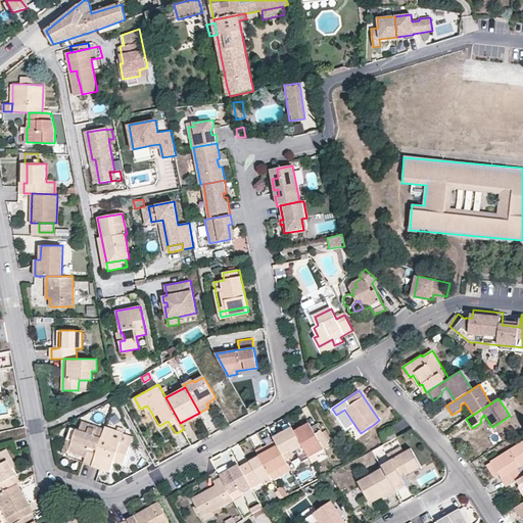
[(344,410),(336,415),(341,424),(350,419),(344,410)]
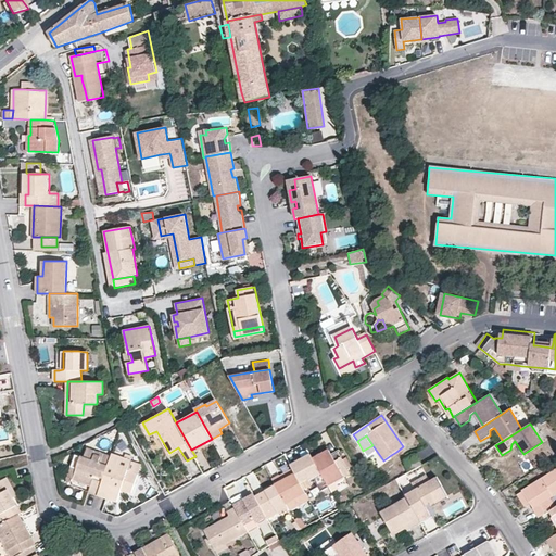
[(87,447),(84,458),(76,455),(67,477),(91,485),(89,492),(98,495),(106,470),(111,456),(87,447)]
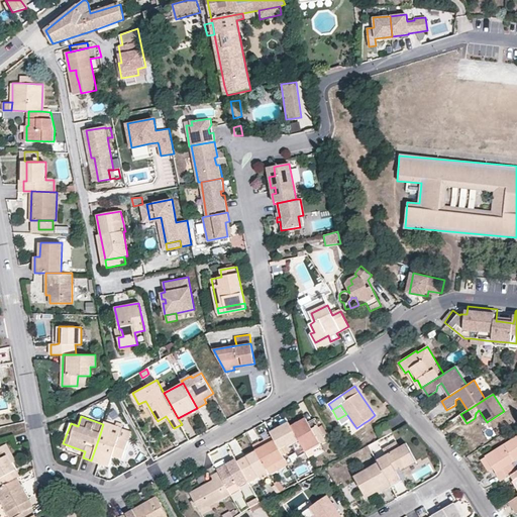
[(291,427),(298,439),(305,452),(320,443),(319,442),(325,438),(315,420),(309,423),(306,418),(291,427)]
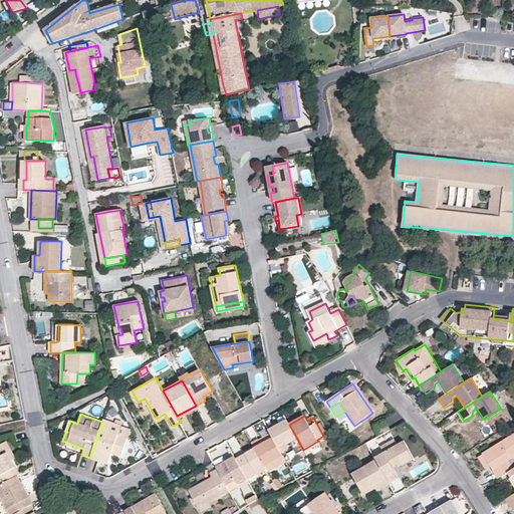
[(370,423),(366,418),(361,421),(364,426),(370,423)]
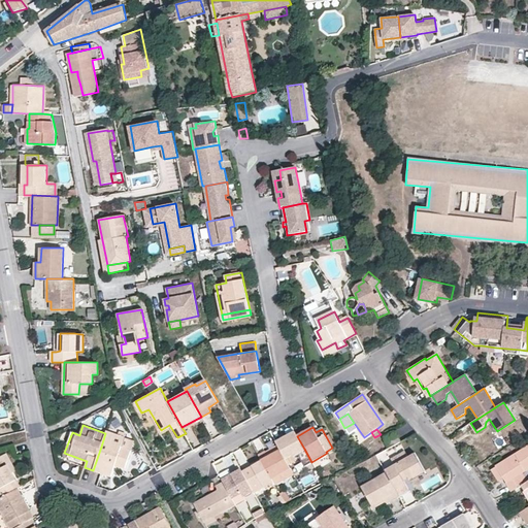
[(111,476),(116,464),(125,467),(131,449),(122,447),(125,437),(106,430),(105,433),(101,447),(93,470),(111,476)]
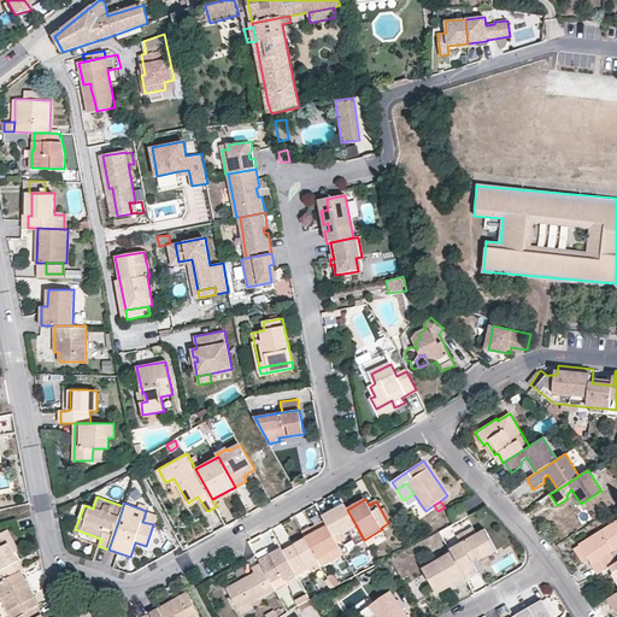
[(466,512),(460,503),(450,509),(456,518),(466,512)]
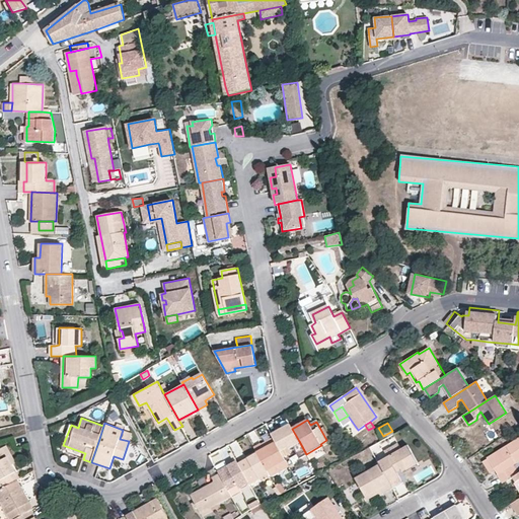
[(276,442),(280,450),(287,446),(288,447),(299,441),(292,429),(290,424),(272,435),(273,436),(276,442)]
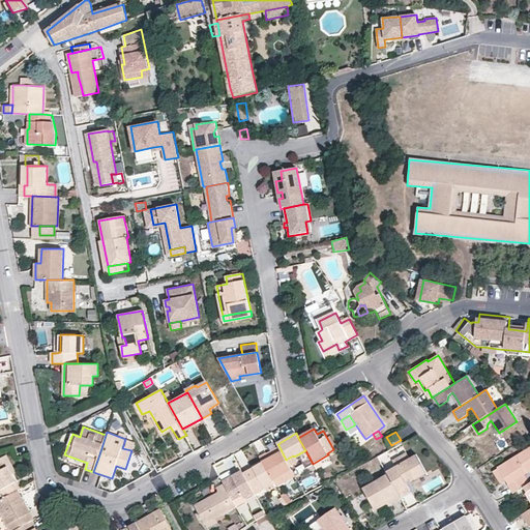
[(125,439),(122,448),(131,450),(135,442),(125,439)]
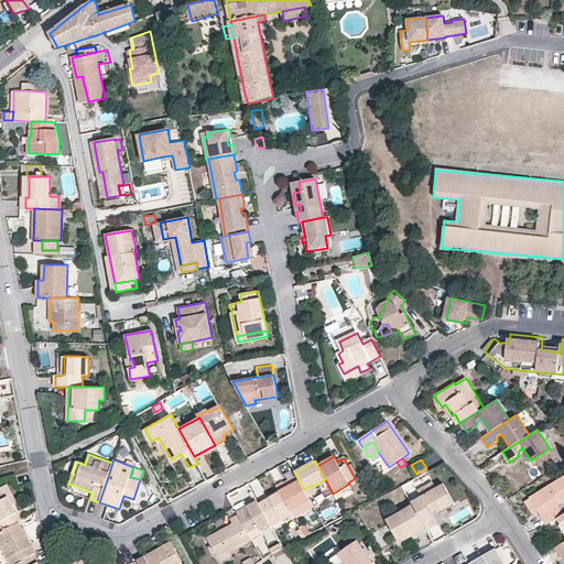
[(300,480),(296,474),(283,481),(288,488),(300,480)]
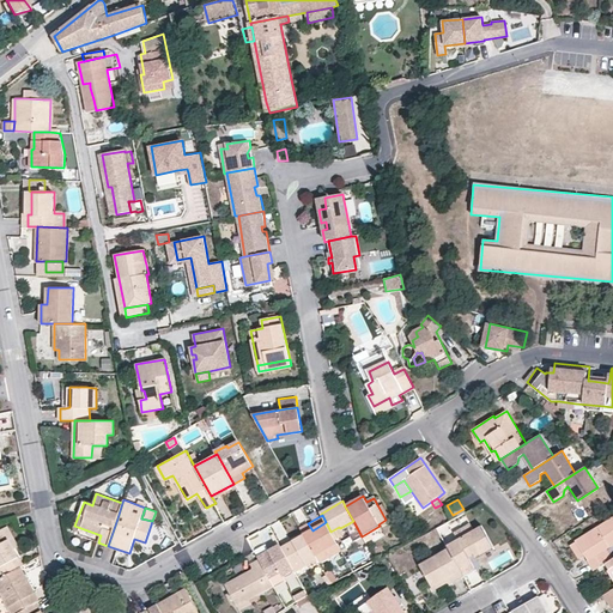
[(612,559),(606,550),(612,545),(612,516),(576,541),(584,556),(594,571),(604,565),(612,559)]
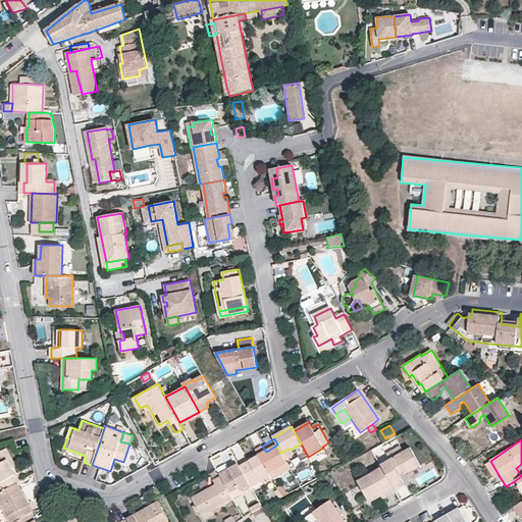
[(390,459),(404,451),(401,444),(386,452),(390,459)]
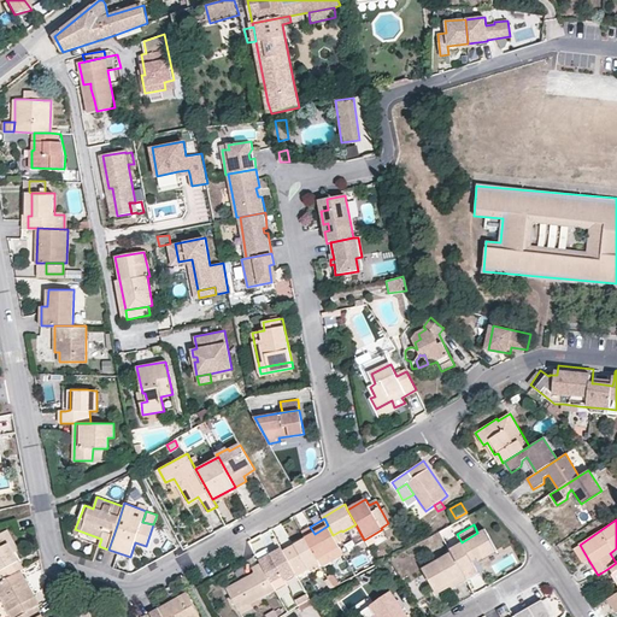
[(306,539),(317,559),(340,547),(333,535),(328,526),(315,534),(310,527),(301,532),(306,539)]
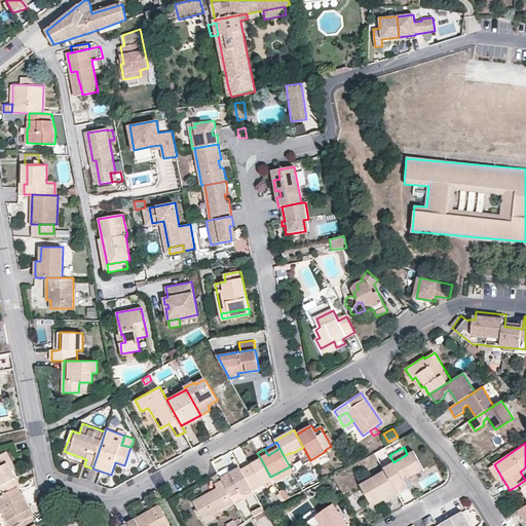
[(396,487),(398,490),(399,492),(408,487),(407,485),(403,477),(407,475),(408,477),(423,467),(414,450),(407,454),(393,462),(384,466),(385,468),(396,487)]
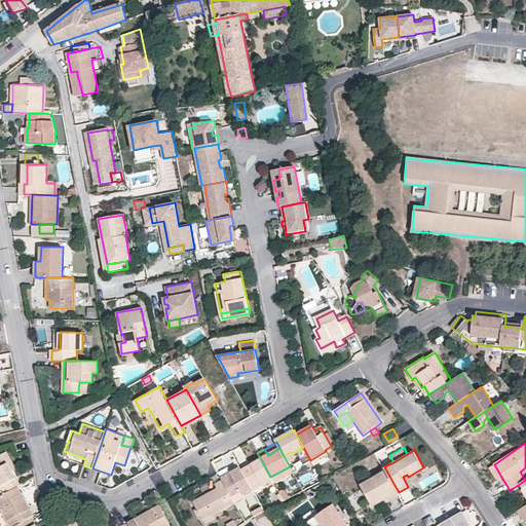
[(11,471),(16,468),(7,451),(1,454),(11,471)]
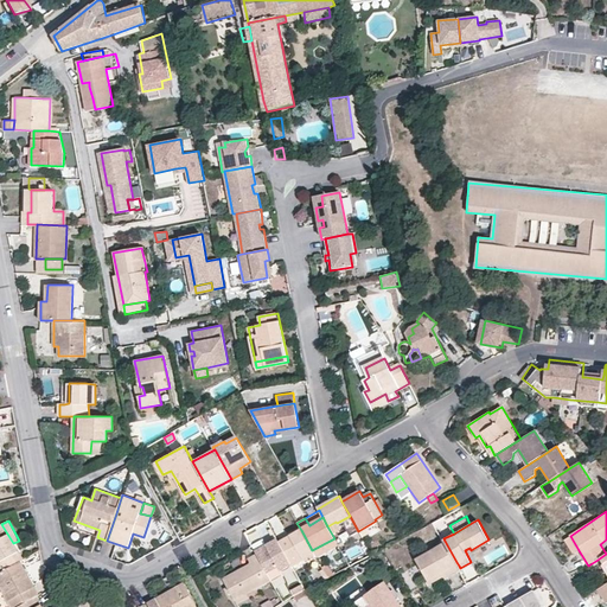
[(23,561),(13,543),(1,524),(0,524),(0,568),(2,572),(20,562),(23,561)]
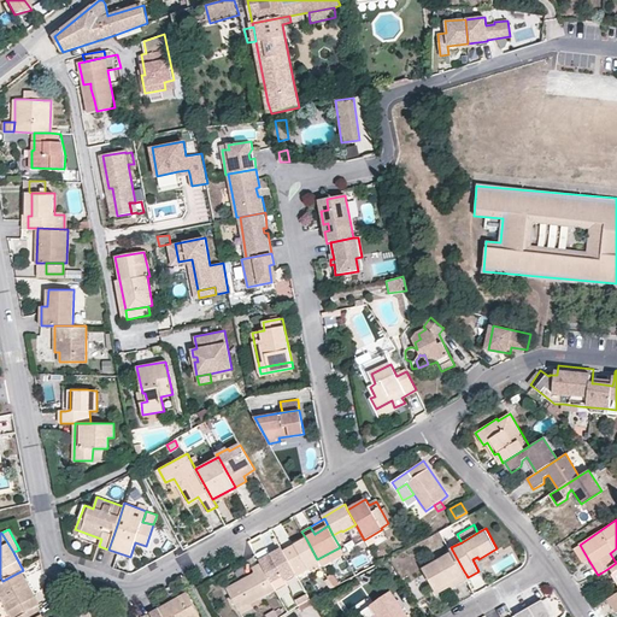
[(306,539),(283,551),(295,573),(297,575),(307,569),(309,570),(319,564),(317,559),(306,539)]
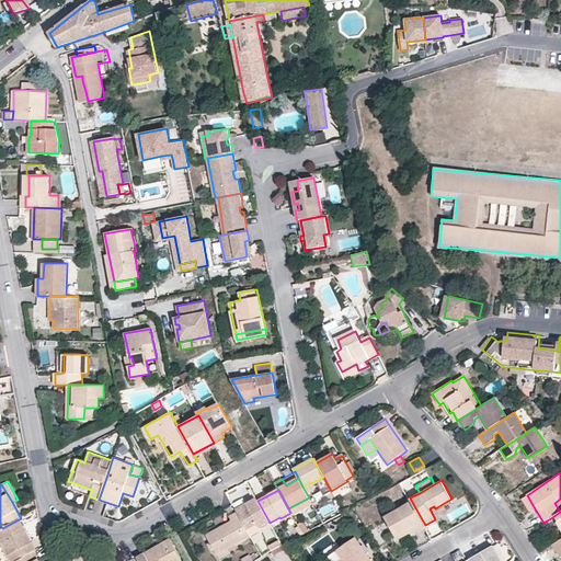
[(529,512),(535,508),(527,495),(522,499),(529,512)]
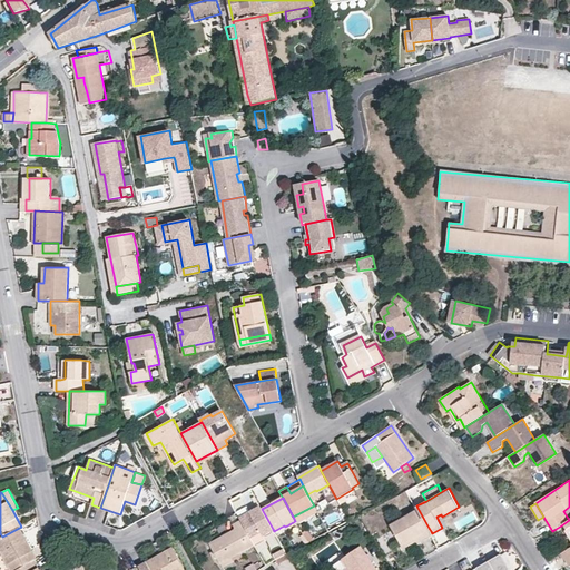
[(239,519),(251,512),(247,507),(237,513),(239,519)]
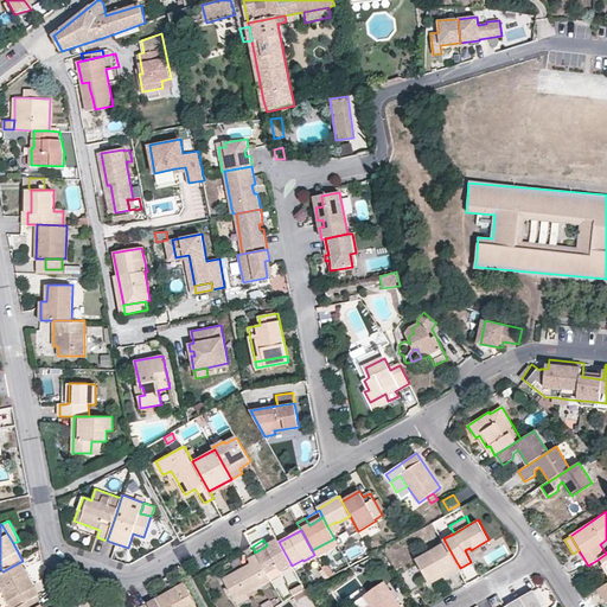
[(256,554),(267,572),(278,566),(280,569),(291,563),(279,542),(278,540),(267,545),(255,553),(256,554)]
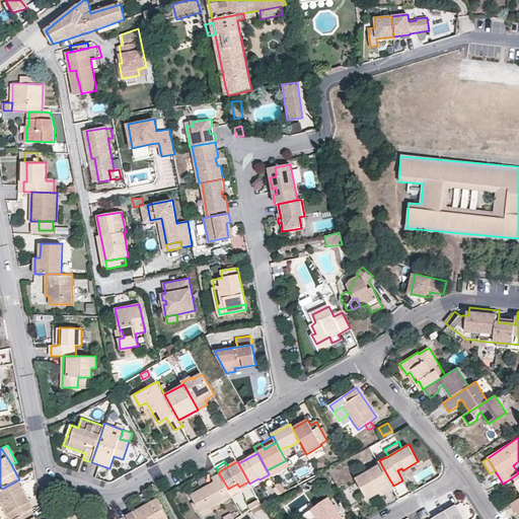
[(377,489),(390,480),(380,462),(356,476),(368,498),(379,491),(377,489)]
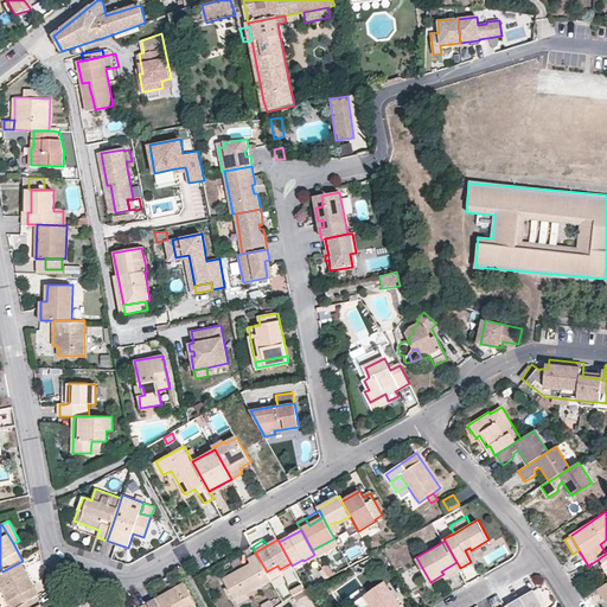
[(248,560),(250,564),(224,579),(236,600),(272,581),(267,572),(256,554),(248,560)]
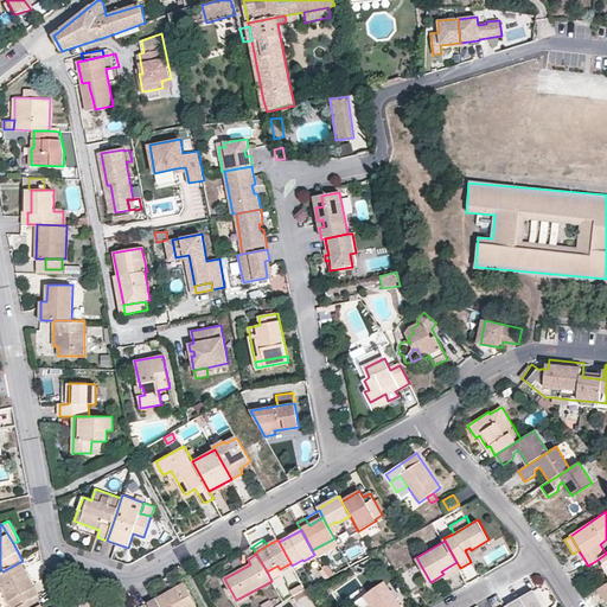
[(375,566),(371,558),(355,567),(358,574),(375,566)]
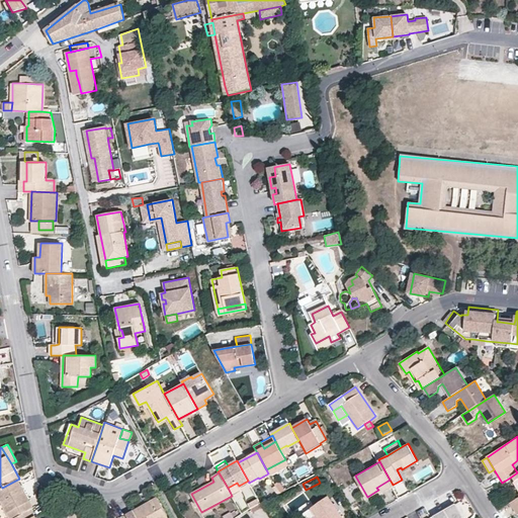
[(0,506),(3,505),(9,517),(14,517),(31,509),(33,508),(17,480),(2,488),(0,489),(0,506)]
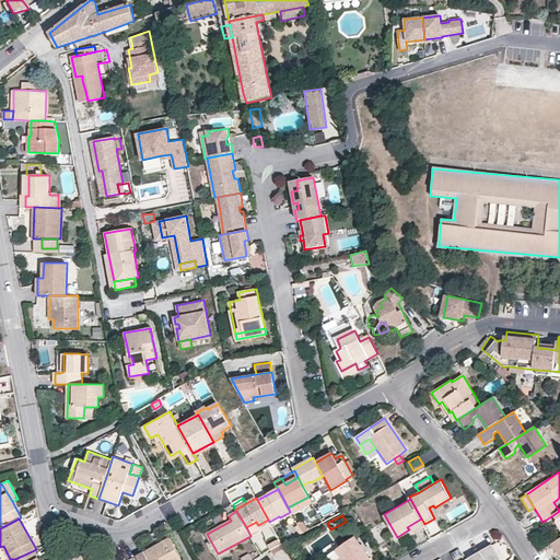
[(410,532),(424,524),(423,522),(421,518),(407,527),(409,529),(410,532)]
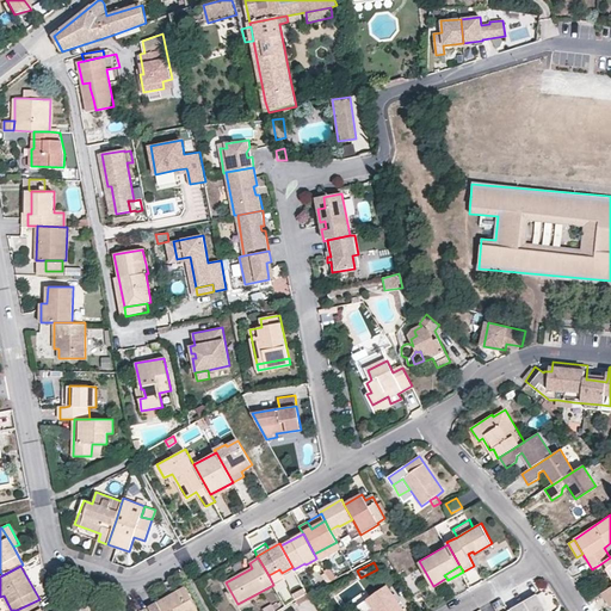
[(329,567),(321,572),(326,581),(335,576),(329,567)]
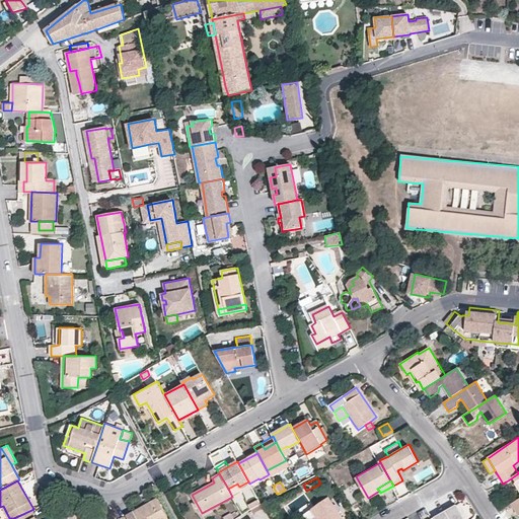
[(239,487),(237,484),(228,489),(232,497),(241,491),(239,487)]
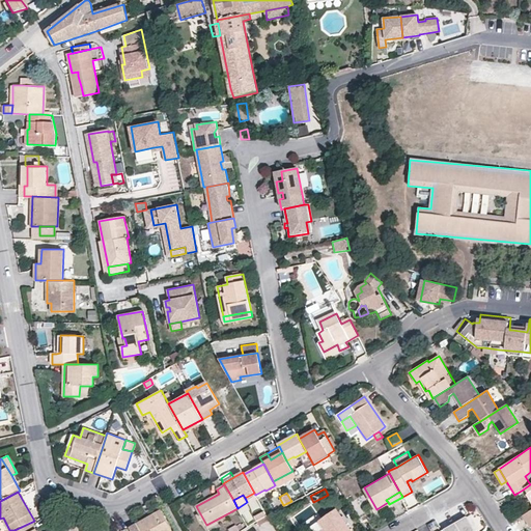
[(345,530),(351,528),(336,507),(319,519),(328,530),(345,530)]
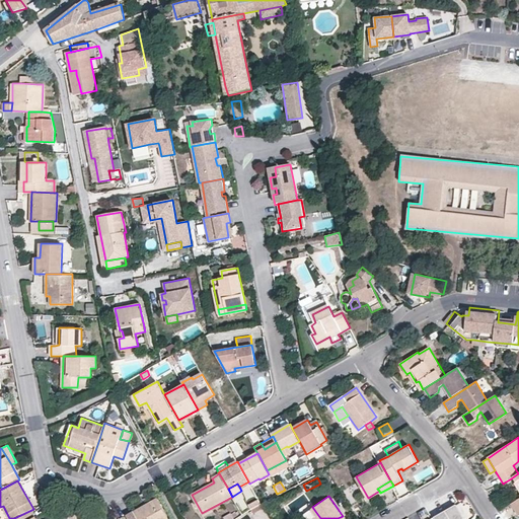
[(167,518),(156,499),(126,516),(128,518),(167,518)]
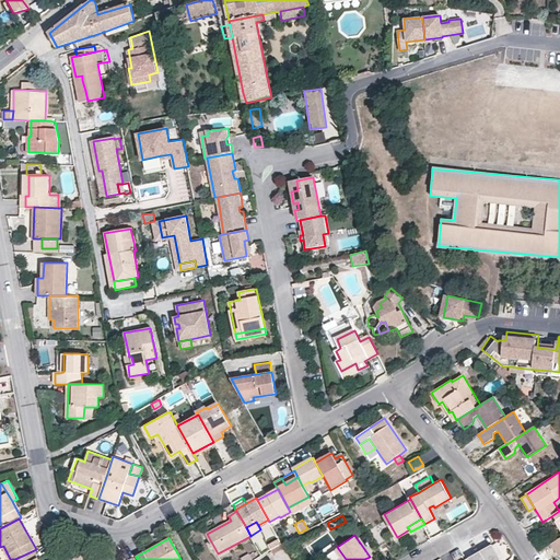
[(283,543),(281,544),(273,548),(277,555),(288,548),(283,543)]
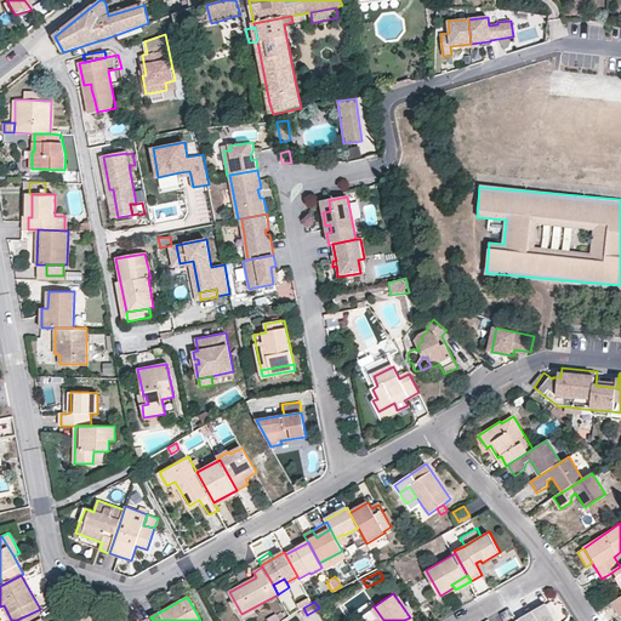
[(556,620),(546,604),(533,611),(537,620),(556,620)]
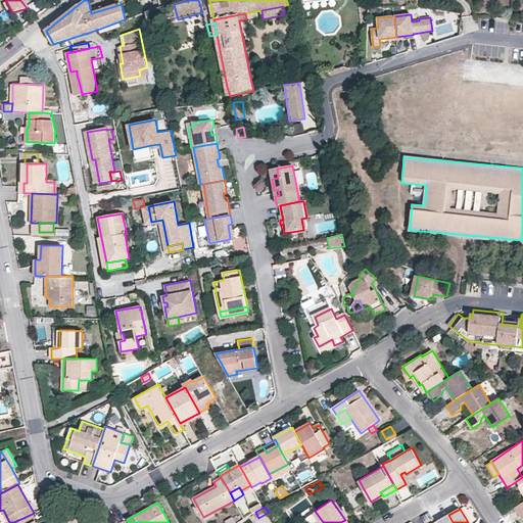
[(323,522),(315,511),(306,517),(311,522),(323,522)]
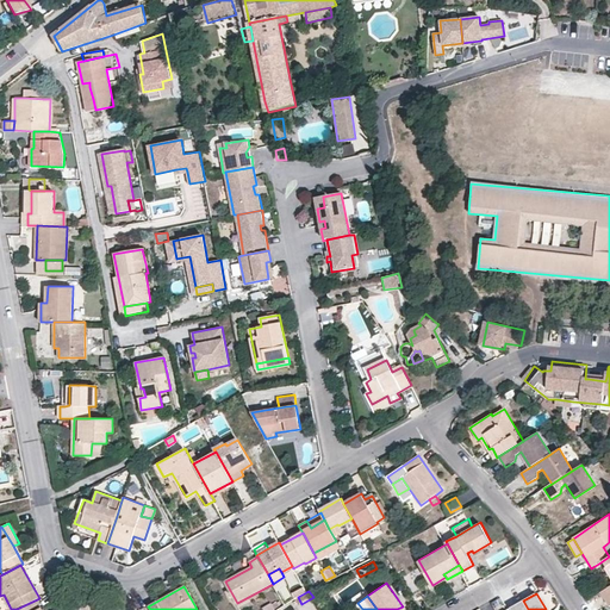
[(42,609),(37,599),(17,609),(42,609)]
